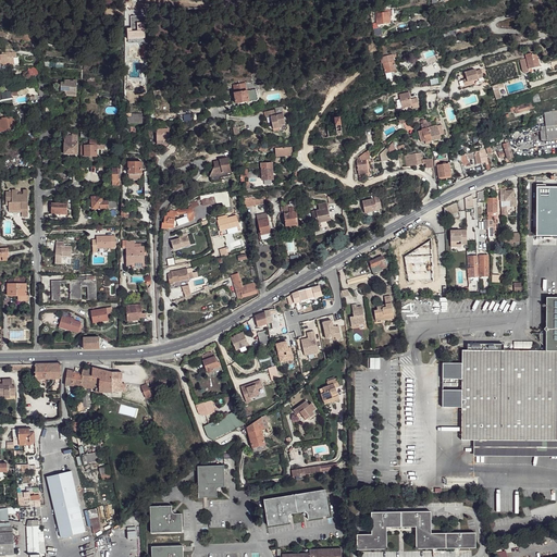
[(390,24),(388,12),(376,13),(378,25),(390,24)]
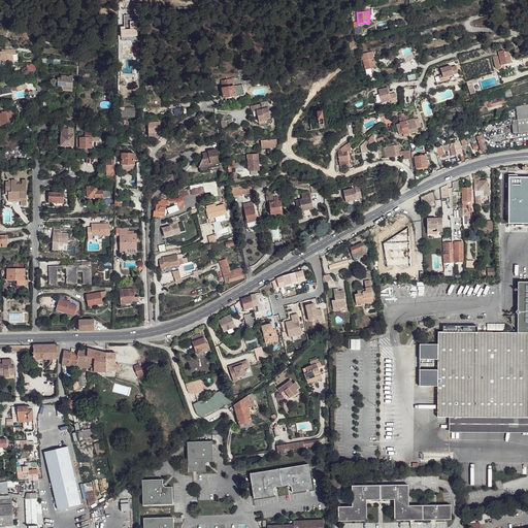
[(121,31),(122,37),(127,37),(138,37),(137,22),(130,23),(130,30),(121,31)]
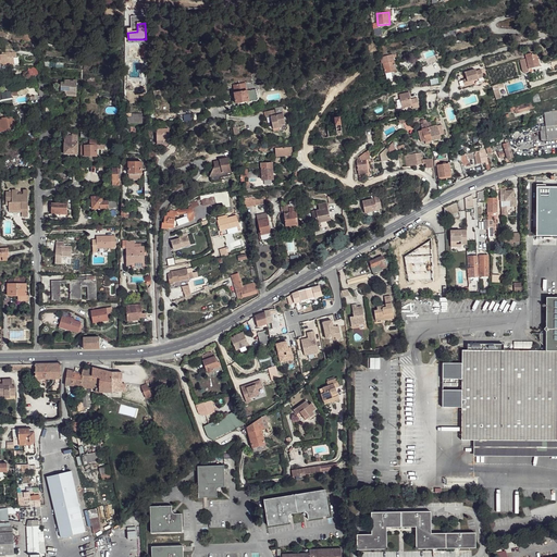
[(2,54),(0,54),(0,63),(8,63),(8,65),(14,64),(13,58),(13,57),(8,57),(7,54),(7,53),(2,52),(2,54)]
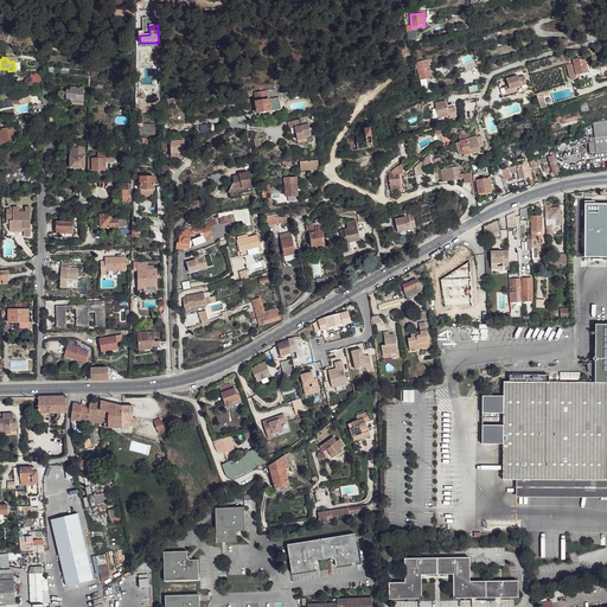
[(567,65),(569,77),(569,78),(570,78),(570,80),(572,80),(573,80),(574,80),(575,80),(575,78),(576,78),(576,77),(576,76),(580,75),(588,72),(586,63),(589,62),(588,58),(579,61),(579,58),(573,59),(574,64),(567,65)]
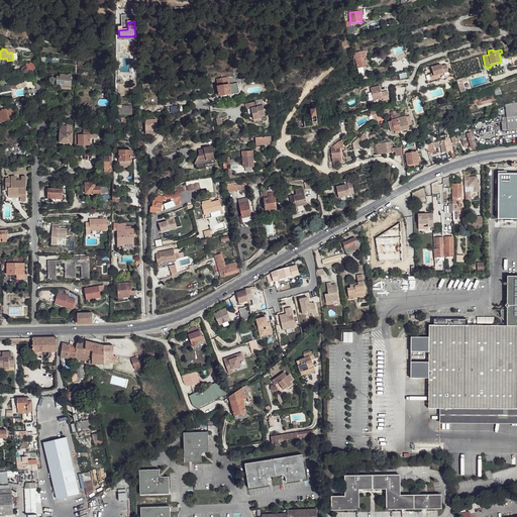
[(355,59),(357,68),(368,66),(365,53),(365,50),(353,54),(354,60),(355,59)]
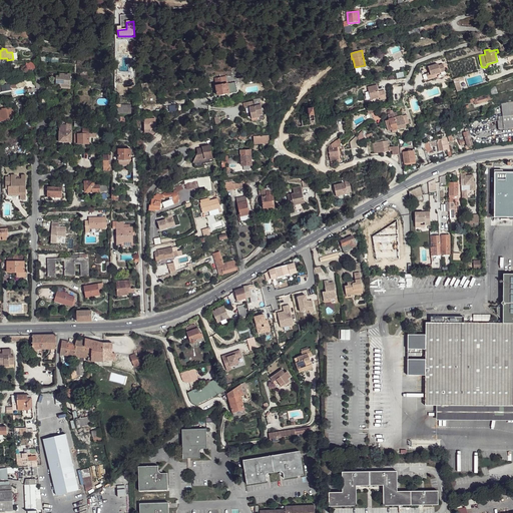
[(484,67),(483,67),(485,76),(501,71),(499,61),(497,61),(490,63),(491,66),(486,67),(485,67),(484,67)]
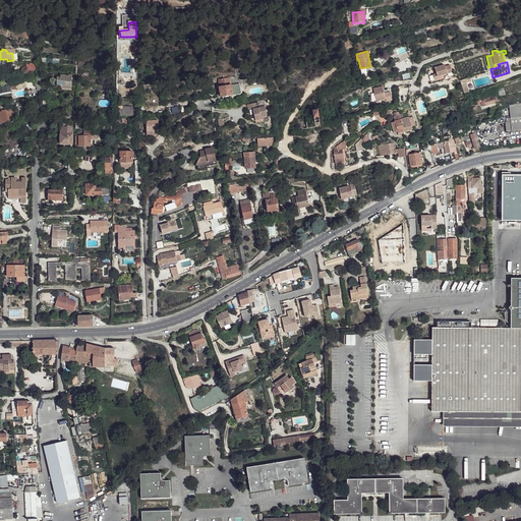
[(37,63),(25,64),(26,72),(33,72),(38,70),(37,63)]
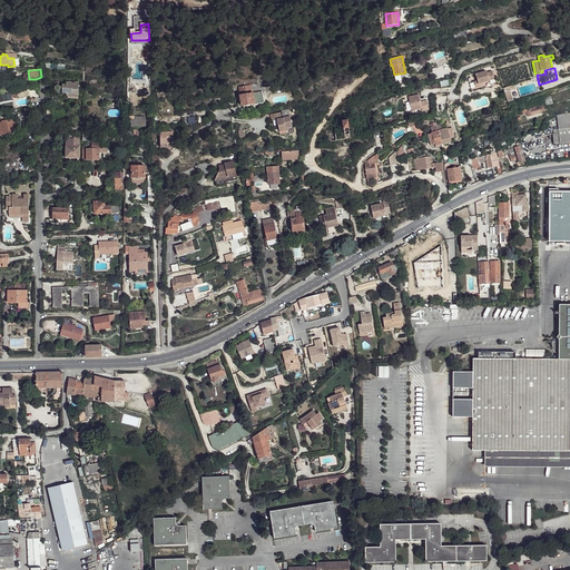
[(478,80),(479,84),(494,79),(492,71),(487,72),(487,71),(475,75),(478,80)]
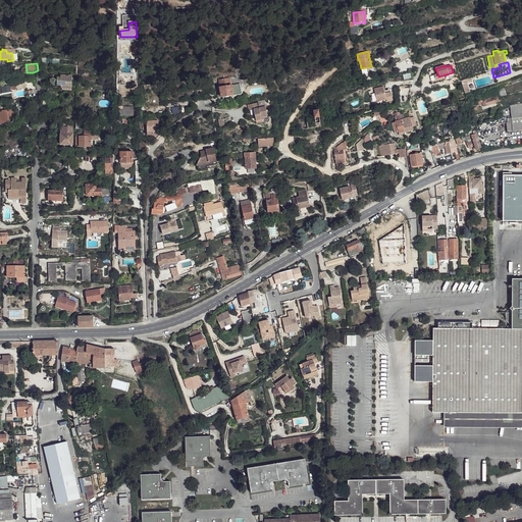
[(361,68),(363,75),(373,72),(371,66),(361,68)]
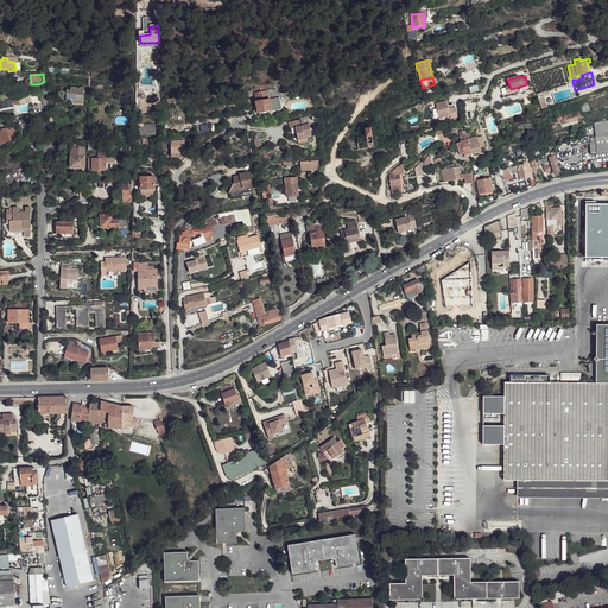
[(70,89),(68,89),(67,100),(71,100),(74,105),(83,106),(84,88),(70,87),(70,89)]
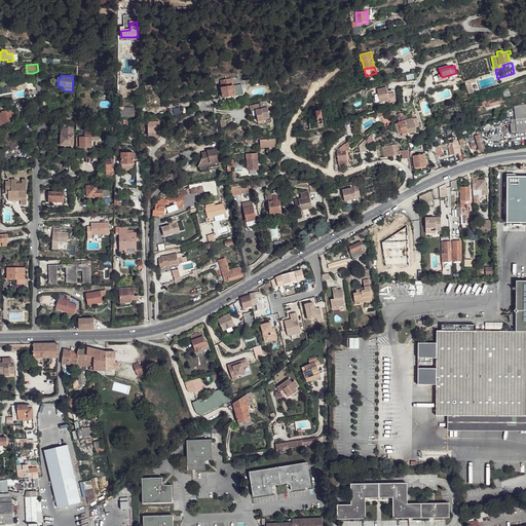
[(218,91),(220,99),(223,98),(223,99),(243,95),(241,84),(233,86),(231,79),(220,81),(222,88),(221,88),(222,91),(218,91)]
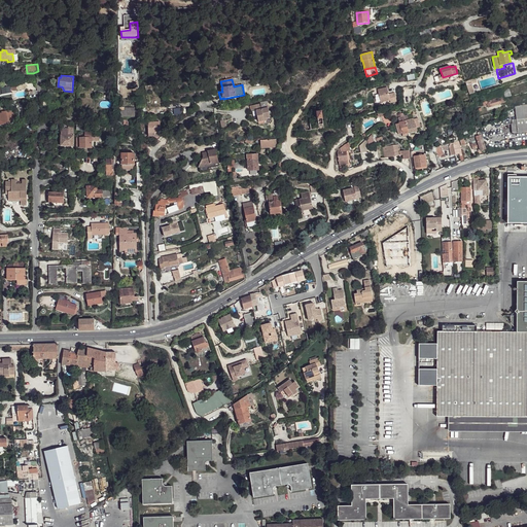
[(389,94),(387,88),(378,90),(381,102),(390,100),(391,102),(397,101),(395,93),(389,94)]
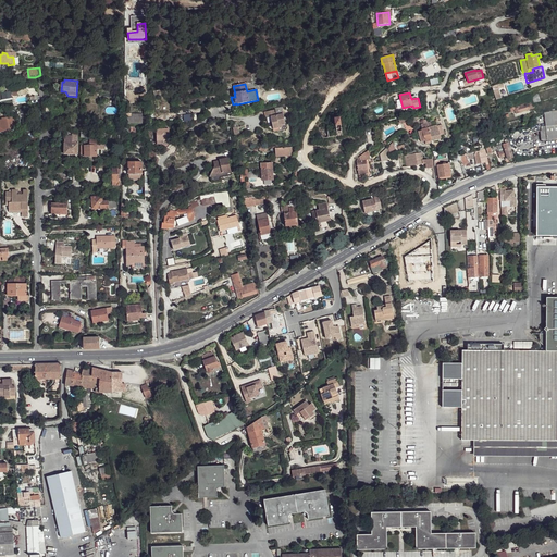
[(537,93),(532,95),(534,103),(541,101),(537,93)]
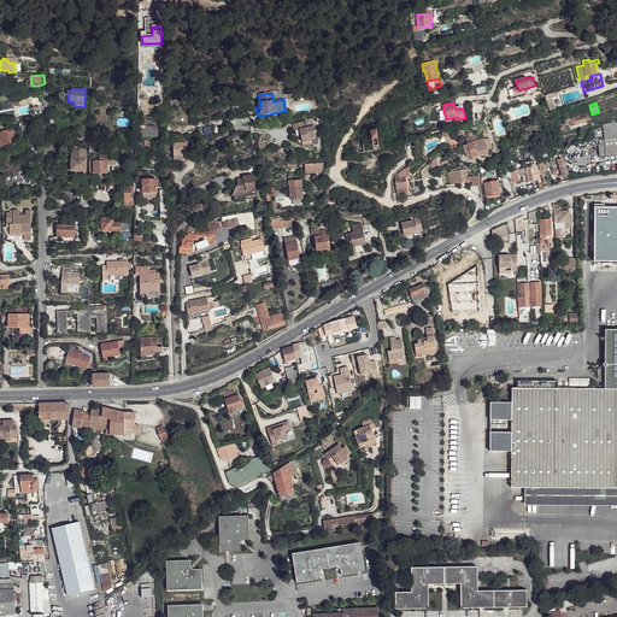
[(564,121),(565,125),(571,123),(571,127),(591,119),(588,113),(564,121)]
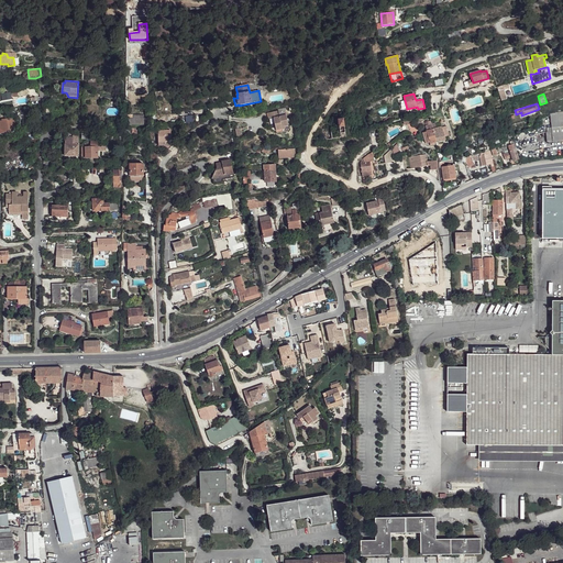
[(274,118),(276,131),(285,129),(285,125),(288,125),(286,114),(279,117),(278,111),(268,113),(269,119),(274,118)]
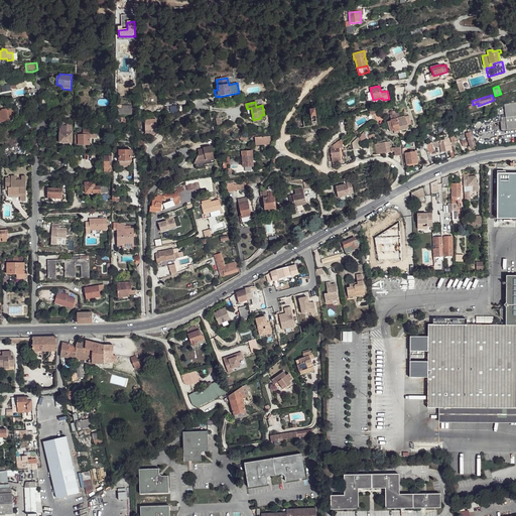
[(515,102),(504,104),(506,117),(515,115),(515,102)]
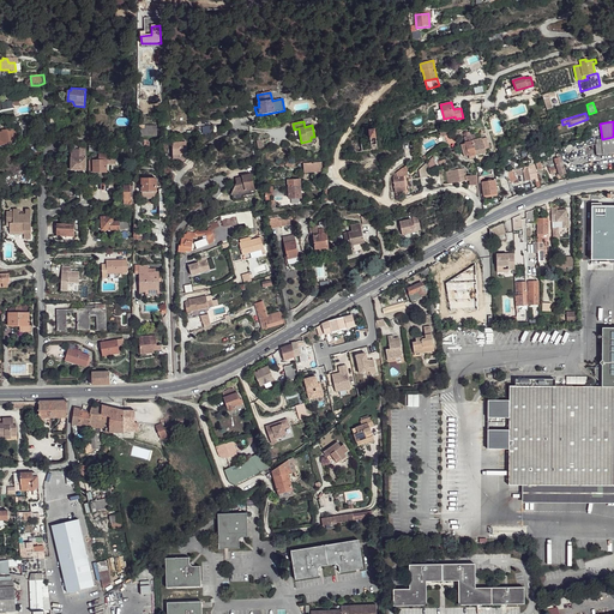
[(139,124),(139,130),(140,130),(140,136),(157,136),(157,126),(145,126),(145,125),(143,125),(143,124),(139,124)]
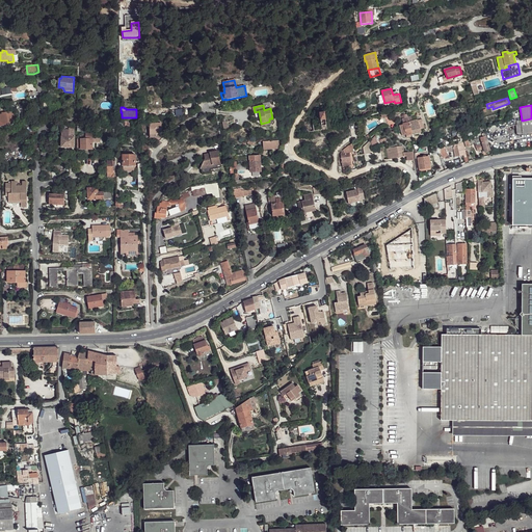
[(0,113),(0,124),(11,123),(10,112),(6,113),(5,113),(0,113)]
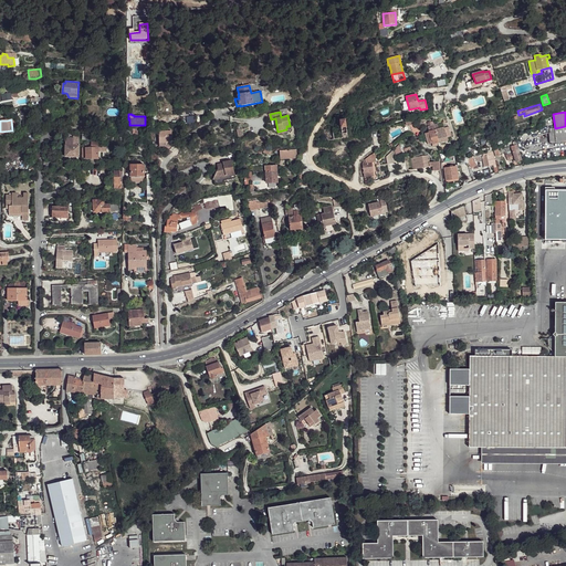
[(425,133),(428,144),(431,143),(432,145),(437,144),(439,143),(436,129),(433,125),(433,124),(433,121),(430,122),(431,126),(428,127),(429,130),(428,130),(429,132),(425,133)]
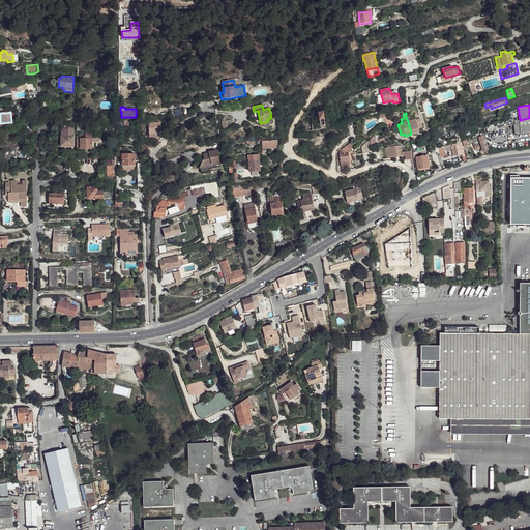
[(521,133),(521,134),(529,131),(529,118),(520,120),(521,133)]
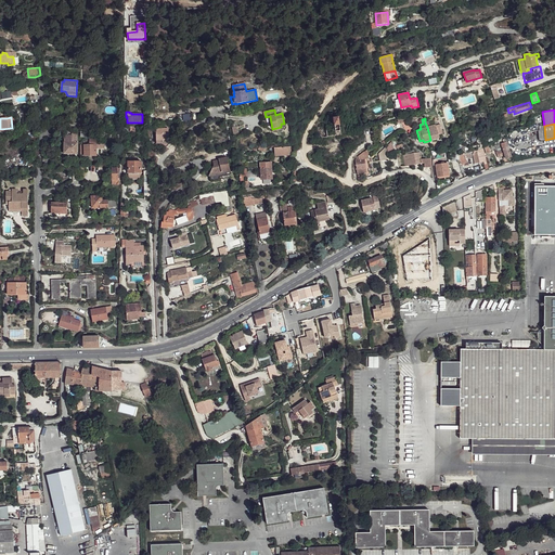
[(427,127),(430,140),(440,138),(439,134),(436,126),(436,125),(430,126),(427,127)]
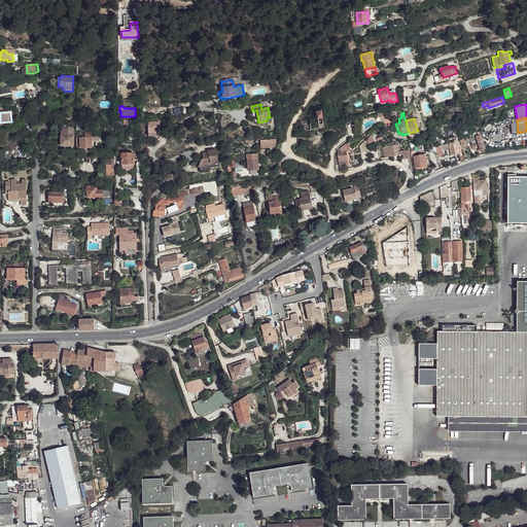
[(148,123),(149,136),(154,136),(154,134),(161,133),(160,121),(148,123)]
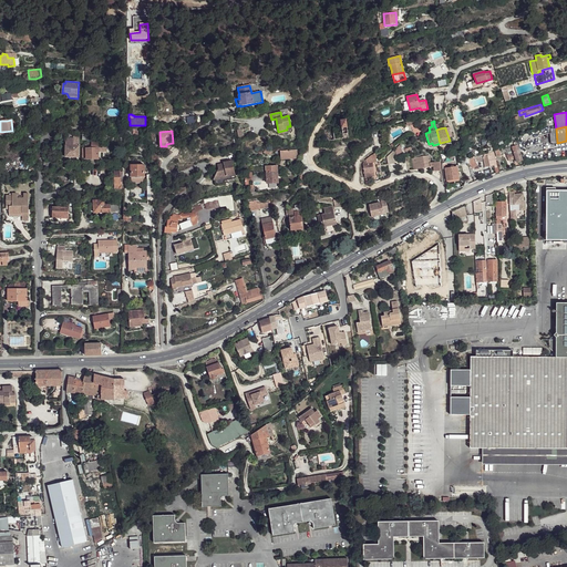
[(73,138),(65,138),(65,140),(65,142),(65,145),(79,146),(80,136),(73,136),(73,138)]
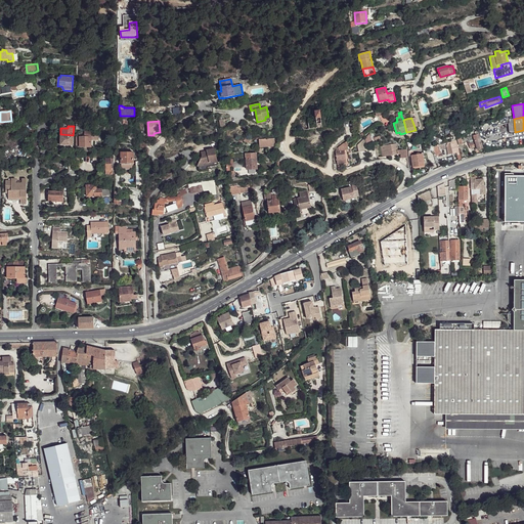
[(73,135),(60,134),(60,145),(73,145),(73,135)]
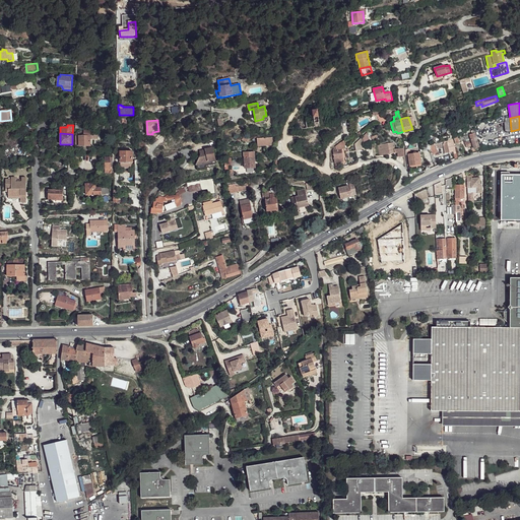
[(478,143),(475,133),(470,135),(471,138),(468,138),(468,141),(465,142),(467,147),(471,146),(471,148),(473,148),(474,148),(479,146),(478,143)]
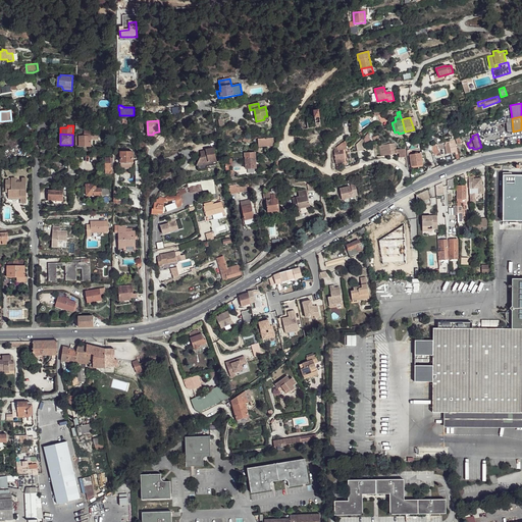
[(91,136),(79,136),(79,147),(91,146),(91,136)]
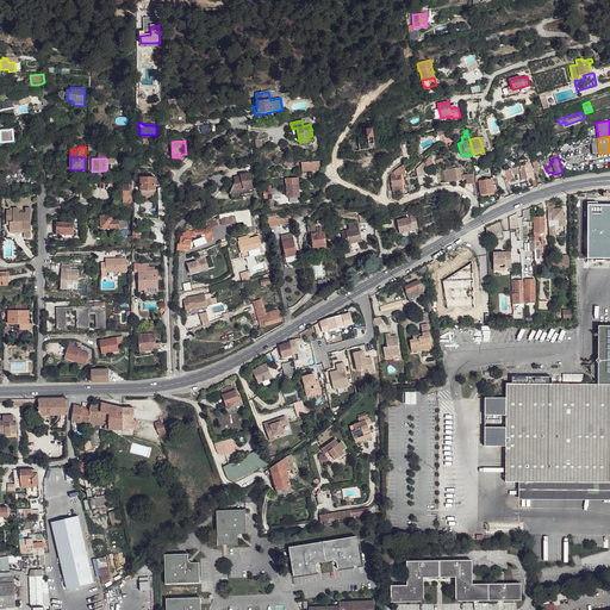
[(302,162),(303,172),(321,170),(319,161),(302,162)]
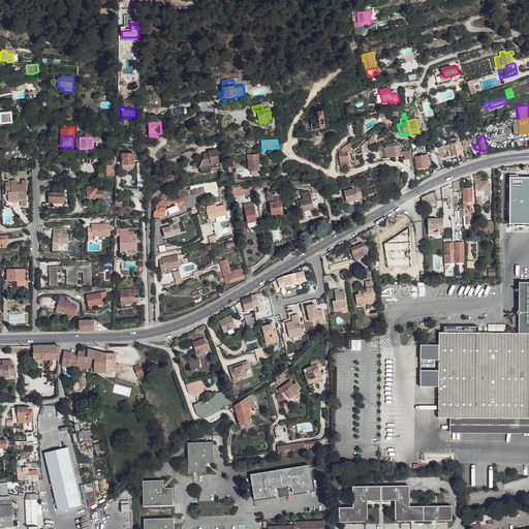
[(450,146),(453,156),(462,154),(464,153),(461,142),(452,144),(452,146),(450,146)]
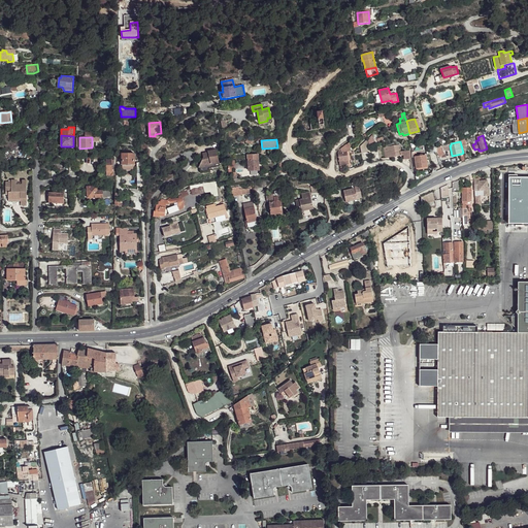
[(339,151),(339,152),(338,152),(340,165),(349,164),(348,152),(351,151),(350,142),(348,143),(345,144),(340,150),(341,151),(339,151)]
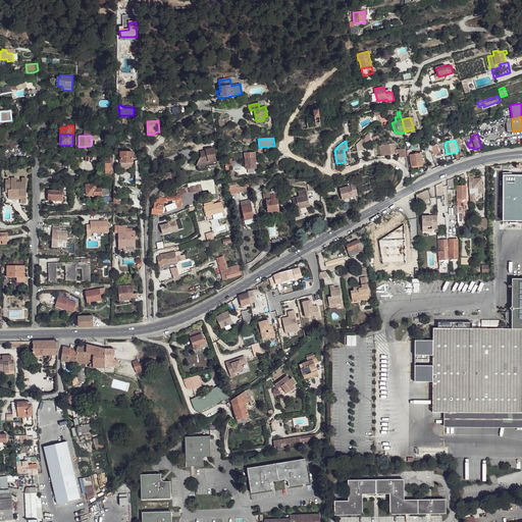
[(379,146),(381,156),(397,153),(400,153),(401,162),(406,166),(405,156),(405,149),(397,150),(395,143),(390,144),(390,142),(381,144),(382,145),(379,146)]
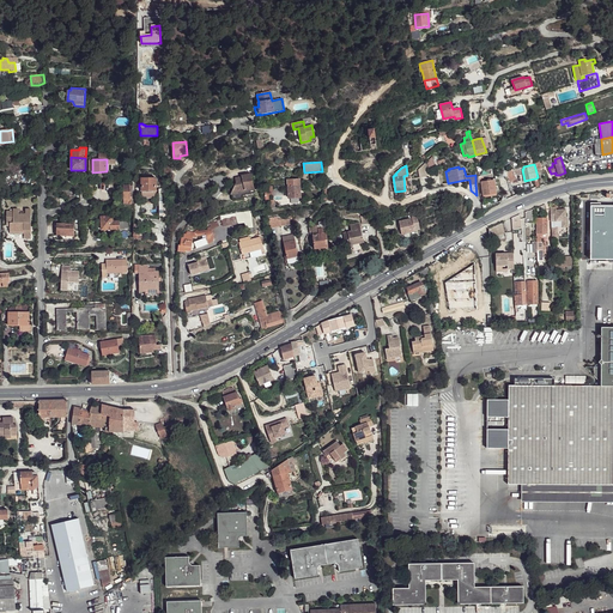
[(509,180),(509,182),(516,181),(515,175),(521,173),(520,168),(507,171),(508,176),(509,180)]
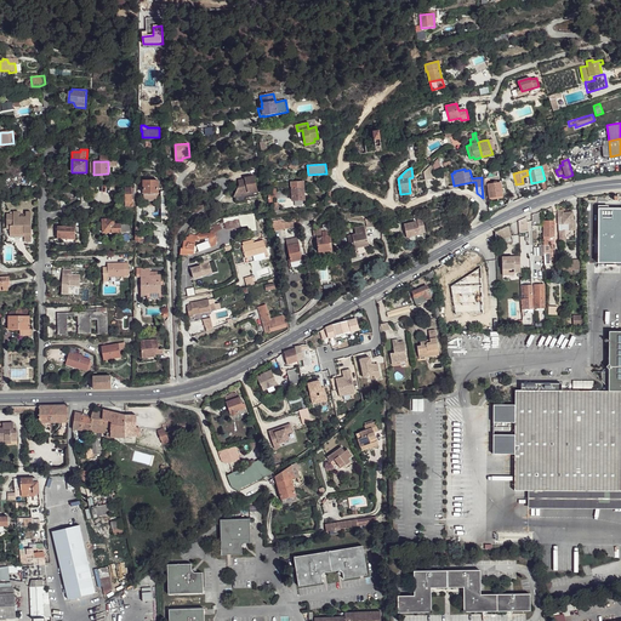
[(239,180),(240,184),(235,193),(240,195),(241,193),(248,192),(248,193),(251,192),(257,189),(255,176),(245,177),(245,180),(244,181),(243,180),(239,180)]
